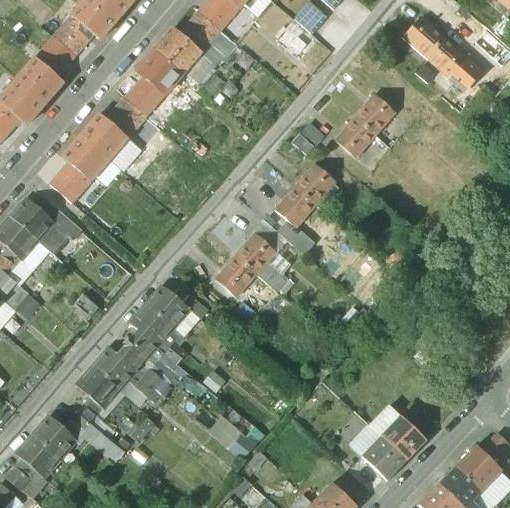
[(119,17),(99,0),(86,0),(73,15),(95,33),(101,38),(119,17)]
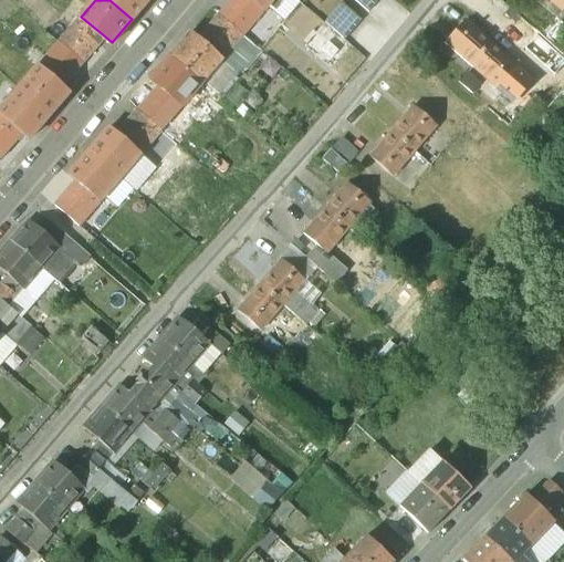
[(110,0),(132,19),(147,0),(110,0)]
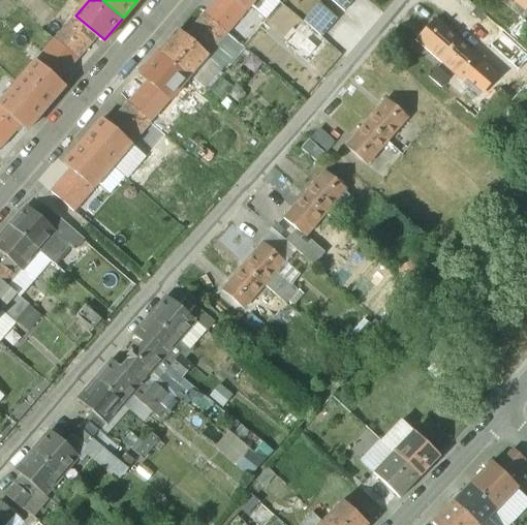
[(213,0),(205,10),(228,31),(247,9),(237,0),(213,0)]
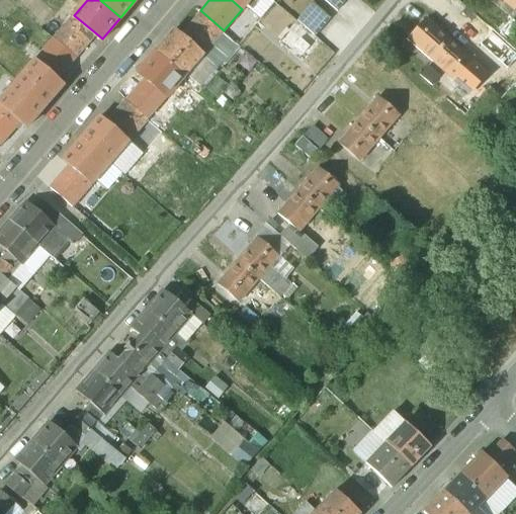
[(232,0),(242,9),(249,0),(232,0)]
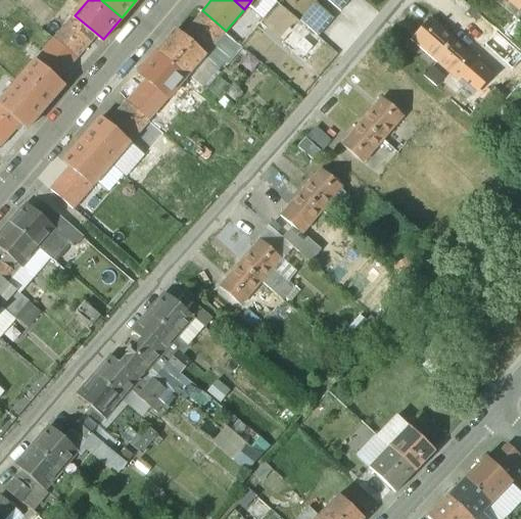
[(308,59),(327,38),(321,33),(349,0),(317,0),(284,38),(308,59)]
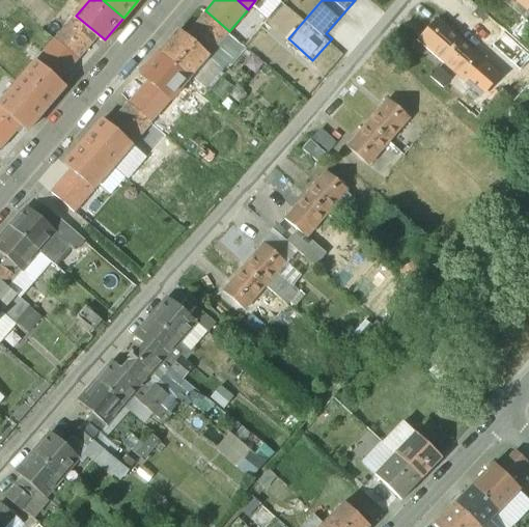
[(518,0),(528,9),(528,0),(518,0)]
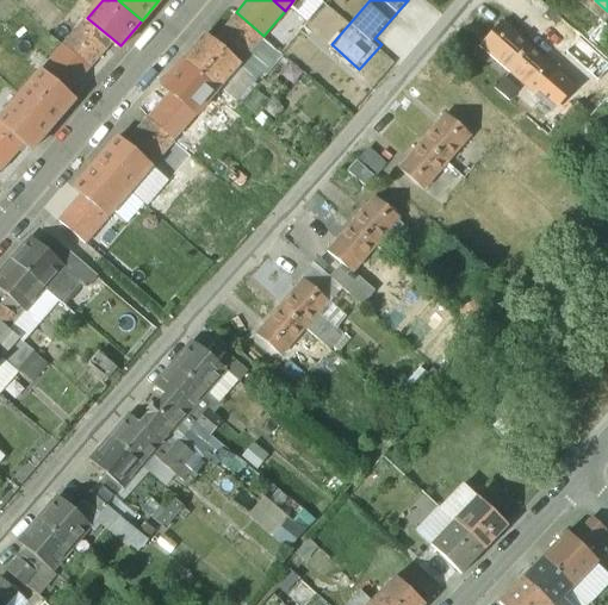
[(236,12),(215,37),(242,61),(264,36),(236,12)]
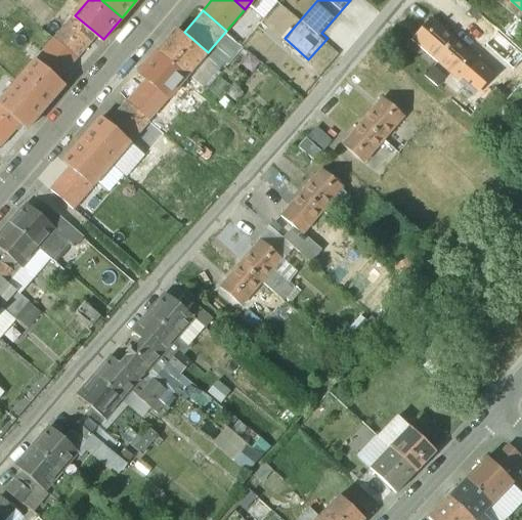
[(97,34),(75,15),(56,37),(79,55),(97,34)]
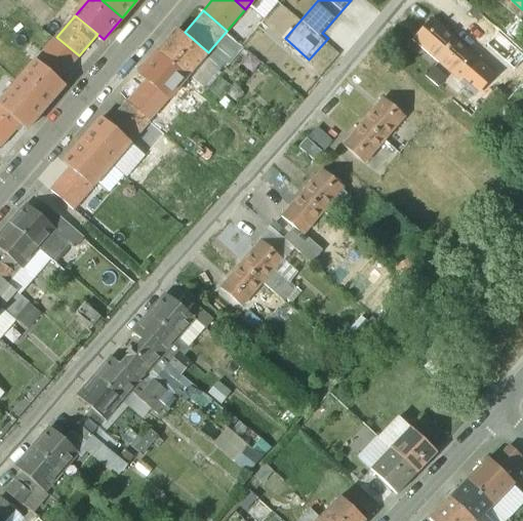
[(456,38),(433,17),(414,39),(437,59),(456,38)]
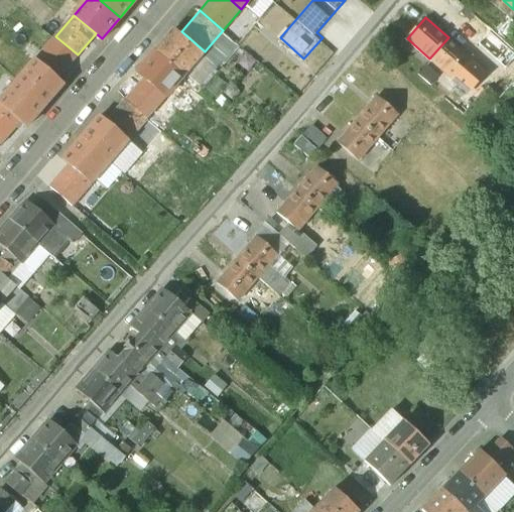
[(175,26),(156,48),(185,74),(205,51),(181,31),(175,26)]
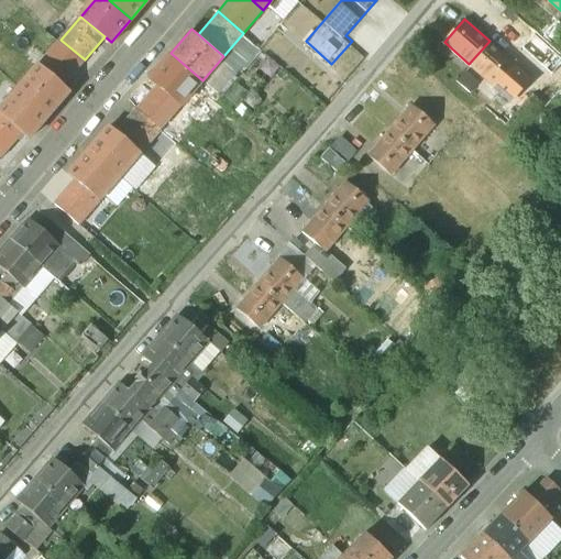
[(61,40),(41,63),(65,84),(85,59),(61,40)]
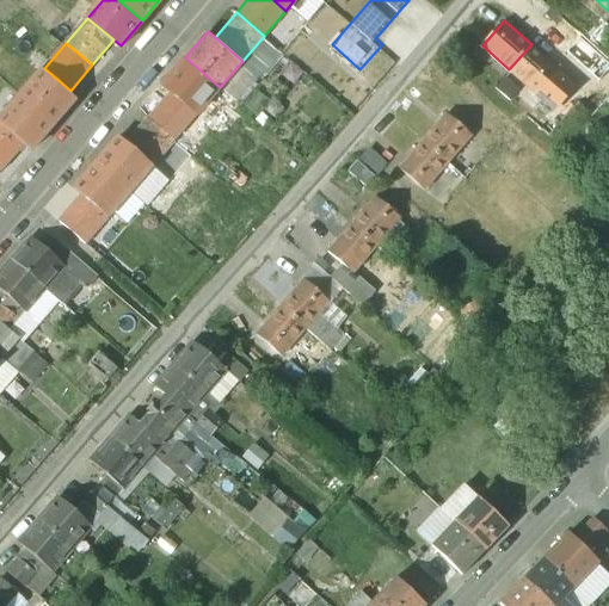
[(531,44),(509,69),(536,92),(559,67),(531,44)]
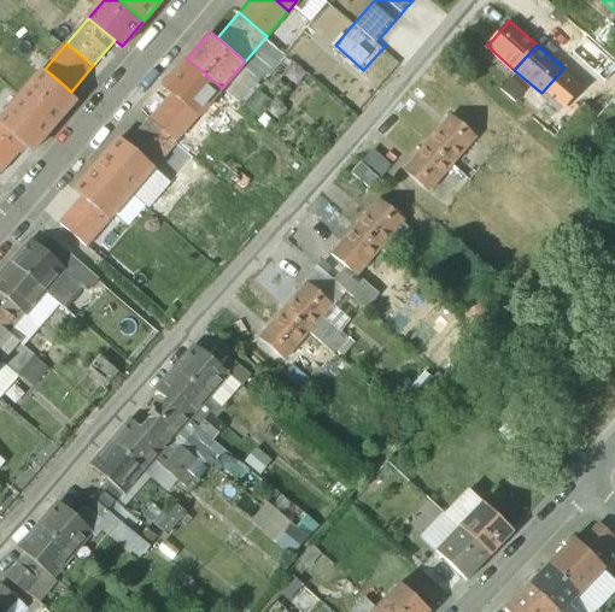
[(222,88),(187,58),(164,84),(171,90),(199,115),(222,88)]
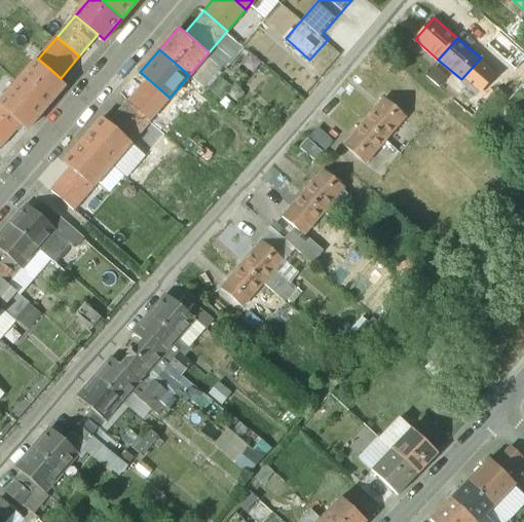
[(61,78),(38,59),(19,81),(46,105),(66,82),(61,78)]
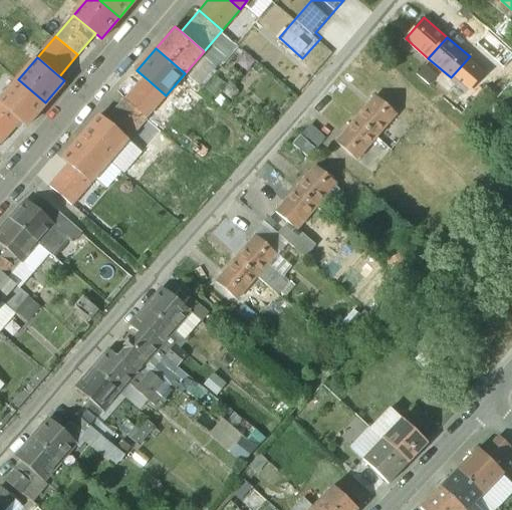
[(143,75),(124,96),(148,116),(166,95),(143,75)]
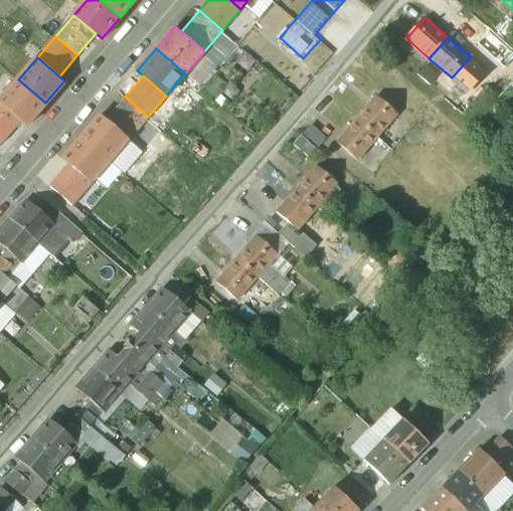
[(45,103),(18,79),(0,101),(0,102),(21,121),(27,125),(45,103)]
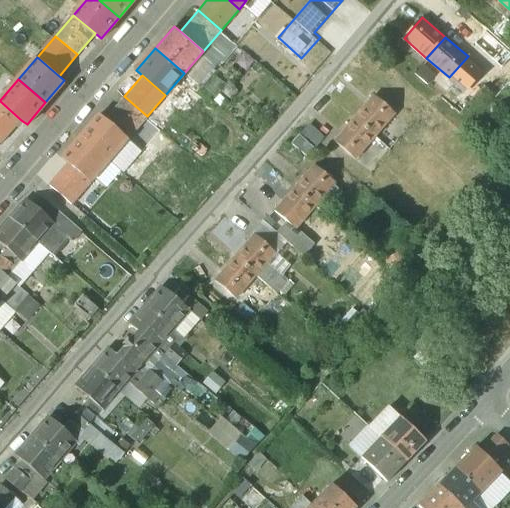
[(396,111),(375,94),(355,116),(376,134),(396,111)]
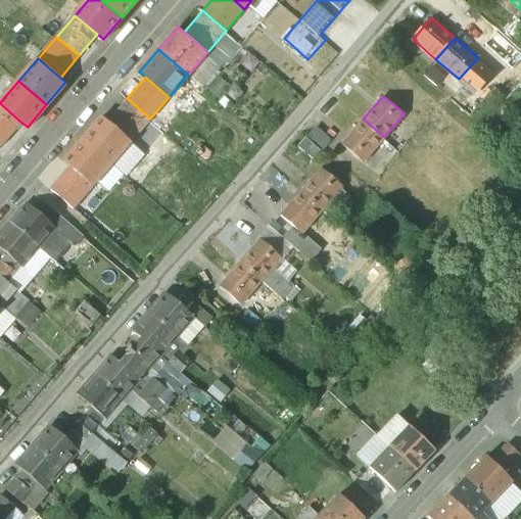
[(127,98),(108,121),(132,140),(150,119),(127,98)]
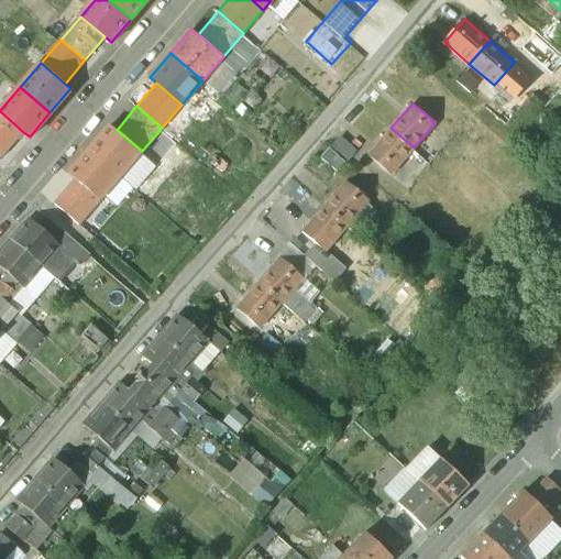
[(23,132),(0,111),(0,152),(3,155),(23,132)]
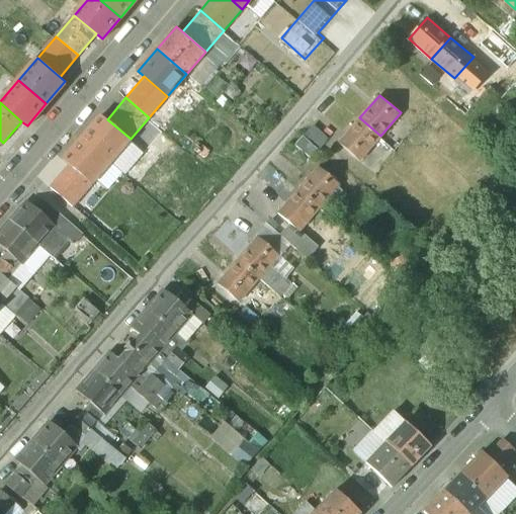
[(107,119),(101,114),(83,136),(111,160),(131,139),(107,119)]
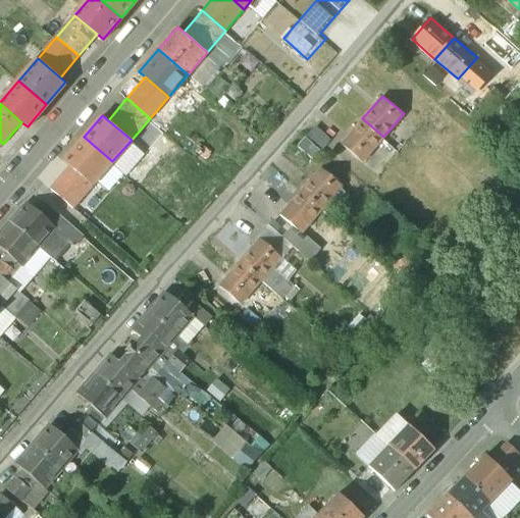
[(383,137),(362,118),(342,142),(363,160),(383,137)]
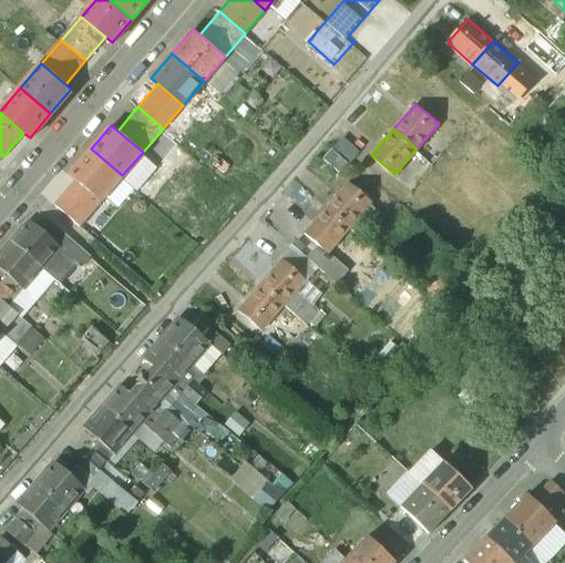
[(435,145),(425,156),(433,163),(442,151),(435,145)]
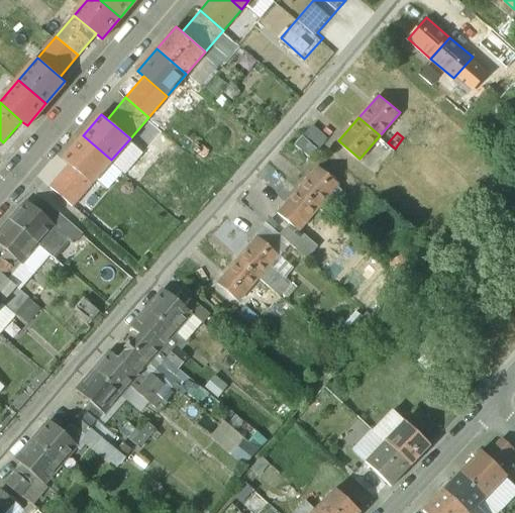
[(83,135),(64,158),(70,163),(93,182),(111,160),(83,135)]
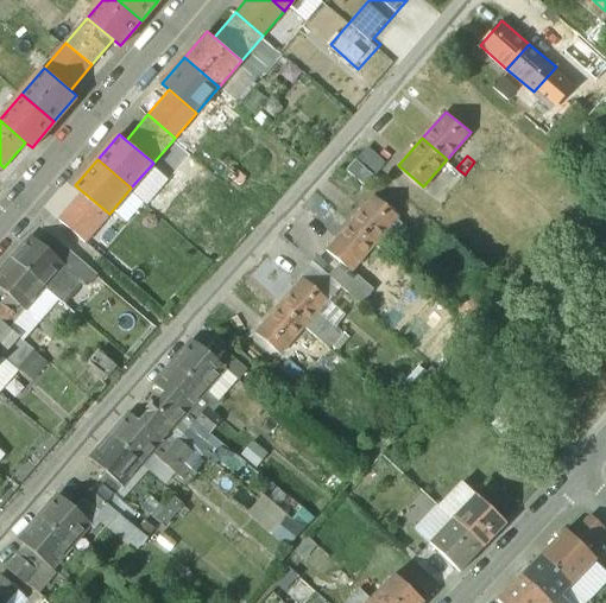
[(82,191),(58,215),(87,240),(109,214),(82,191)]
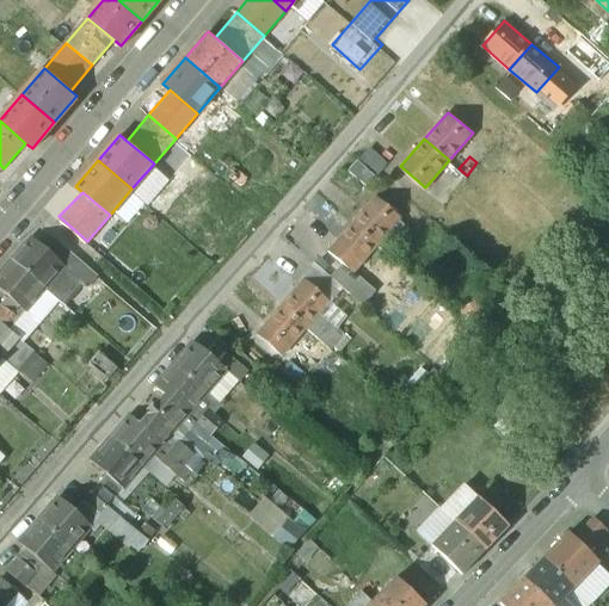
[(401,216),(376,195),(352,221),(377,243),(400,218),(401,216)]
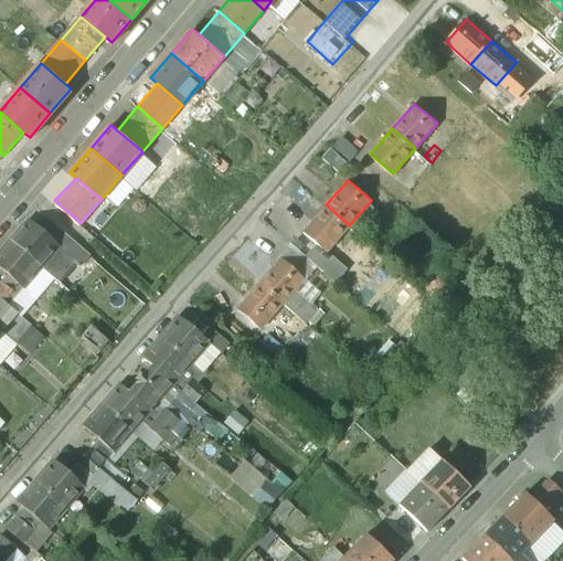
[(370,202),(349,225),(358,232),(370,219),(378,209),(370,202)]
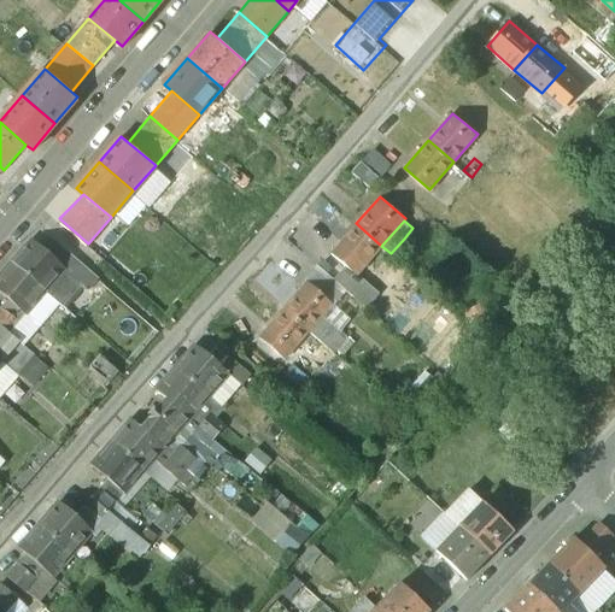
[(381,246),(356,223),(333,251),(347,264),(358,272),(381,246)]
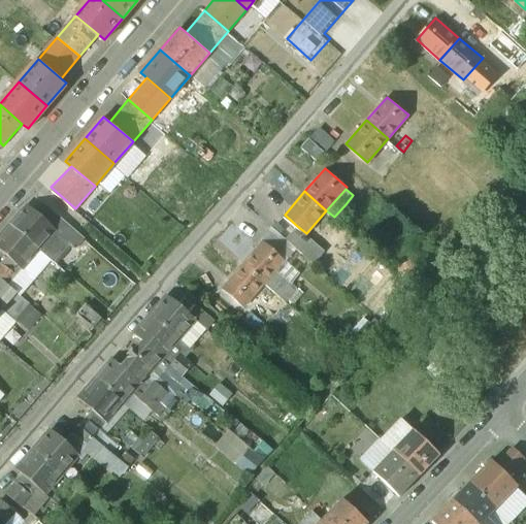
[(58,227),(29,202),(12,222),(40,247),(58,227)]
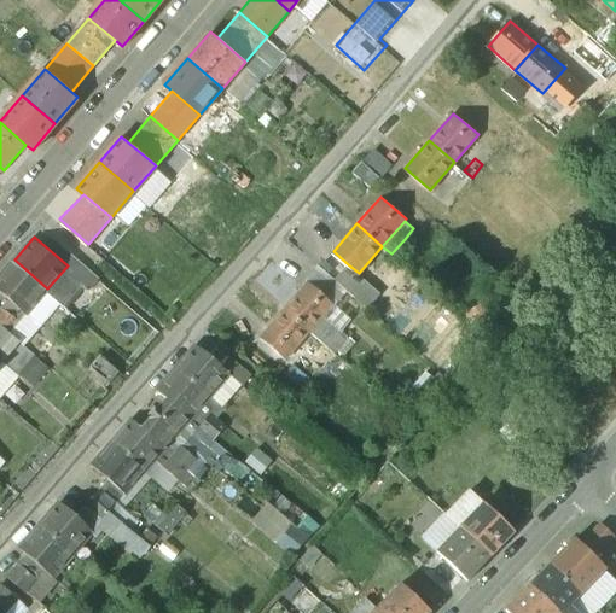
[(405,239),(391,254),(400,262),(413,246),(405,239)]
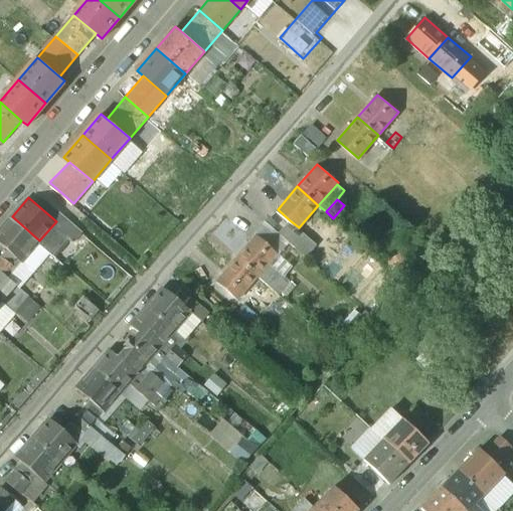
[(39,240),(12,216),(0,229),(0,239),(9,247),(23,261),(39,240)]
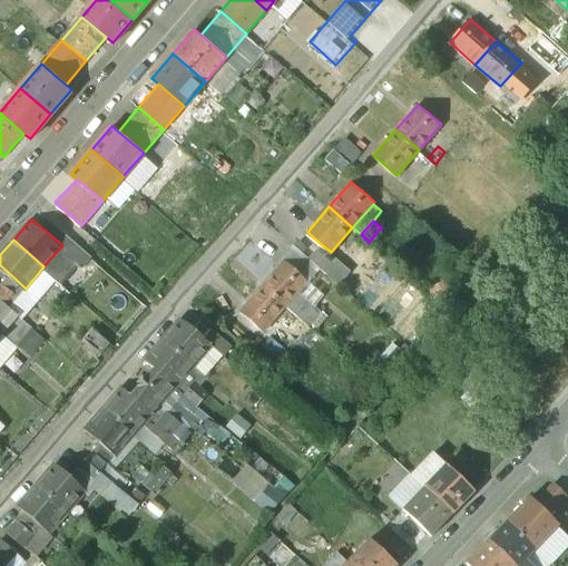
[(331,252),(321,244),(310,256),(340,282),(351,269),(331,252)]
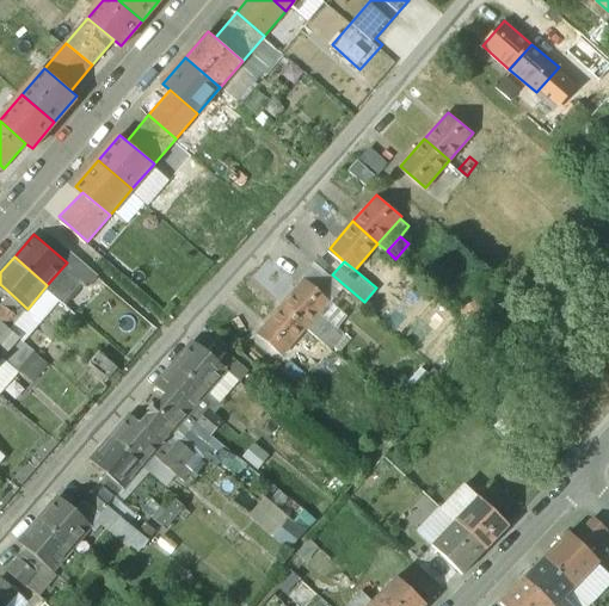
[(90,283),(75,271),(71,276),(66,282),(80,294),(90,283)]
